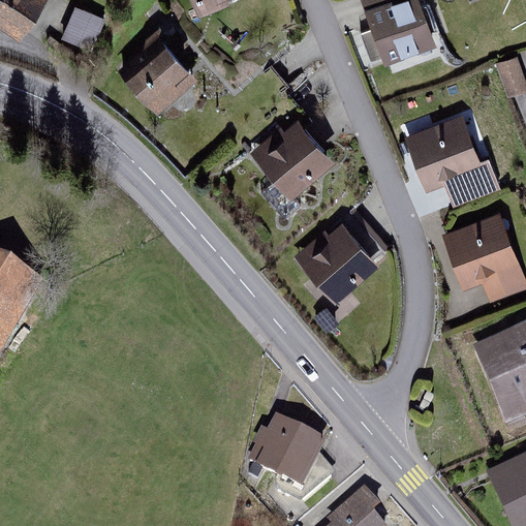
[(0,26),(22,40),(49,0),(0,0),(0,26)]
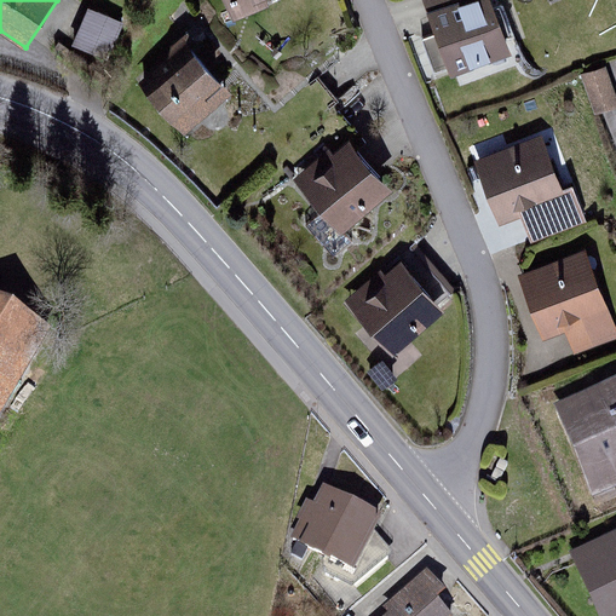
[(223,0),(230,18),(280,0),(223,0)]
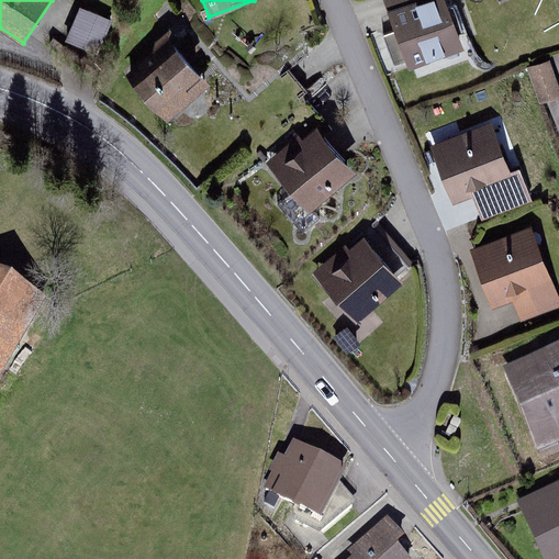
[(384,0),(410,69),(466,49),(448,0),(384,0)]
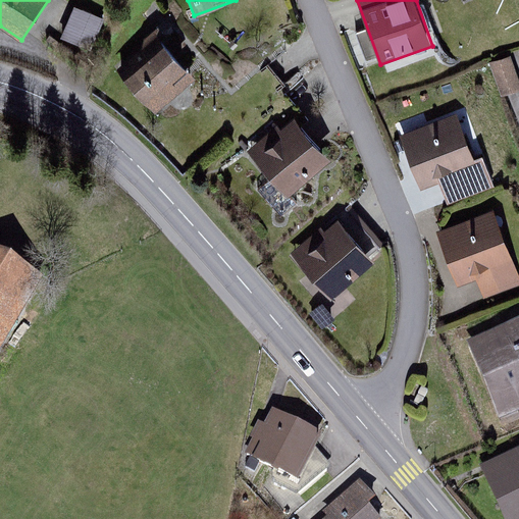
[(104,18),(73,9),(62,43),(93,52),(104,18)]
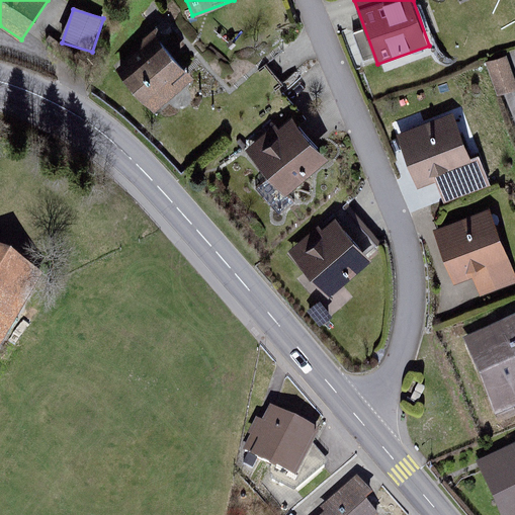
[(152,113),(195,80),(166,41),(122,75),(152,113)]
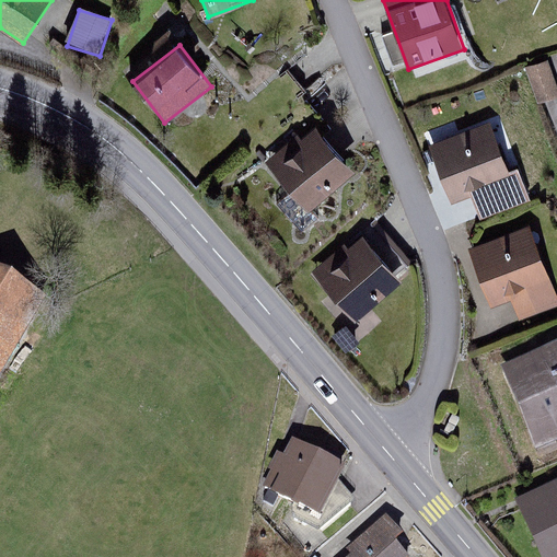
[(556,88),(547,61),(525,69),(538,104),(556,96),(556,88)]
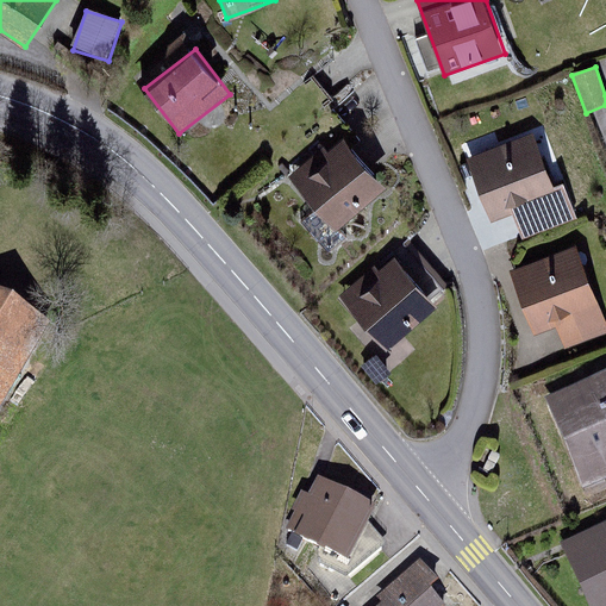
[(564,207),(538,131),(468,156),(491,219),(511,212),(514,224),(564,207)]
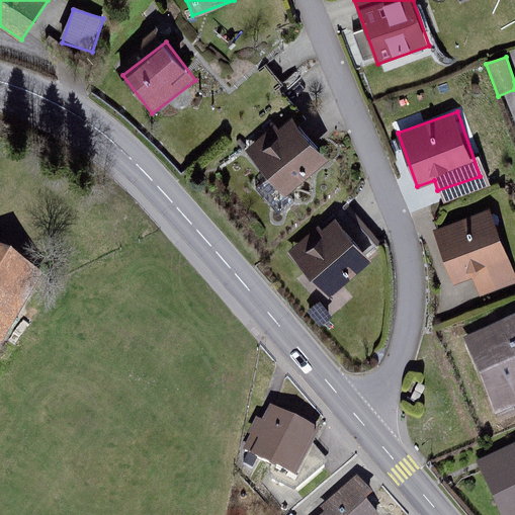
[(284,194),(327,160),(292,117),(250,152),(284,194)]
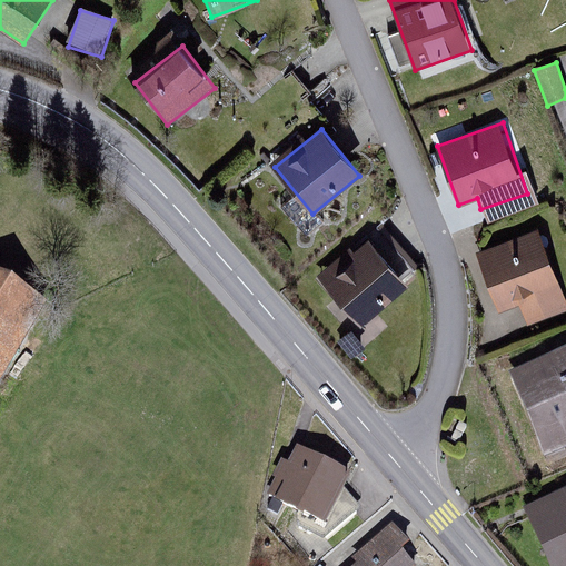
[(565,311),(565,305),(538,230),(476,252),(498,313),(518,305),(526,326),(565,311)]
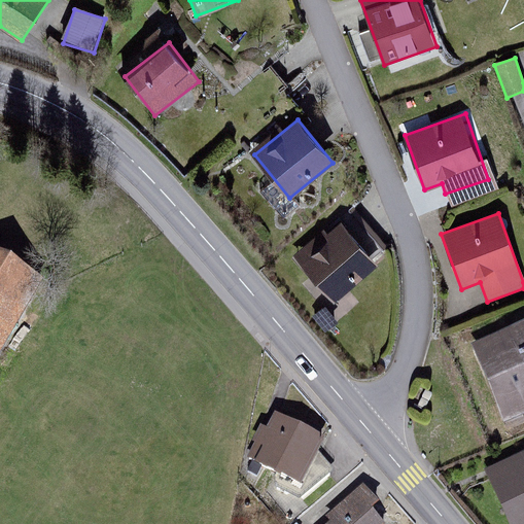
[(332,303),(376,266),(338,220),(293,257),(332,303)]
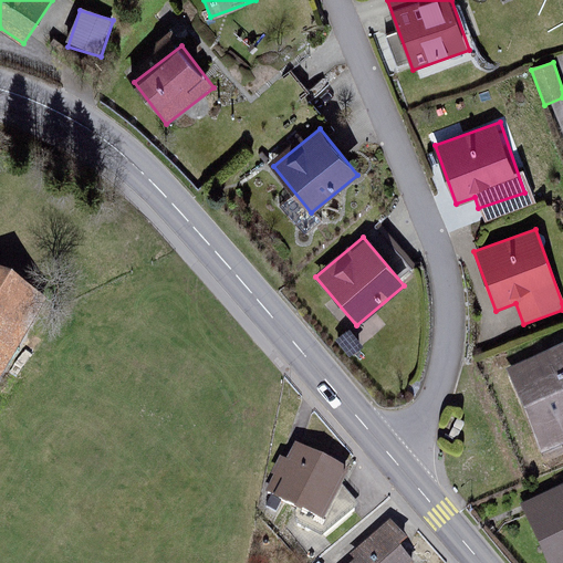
[(0,369),(40,304),(0,280),(0,369)]
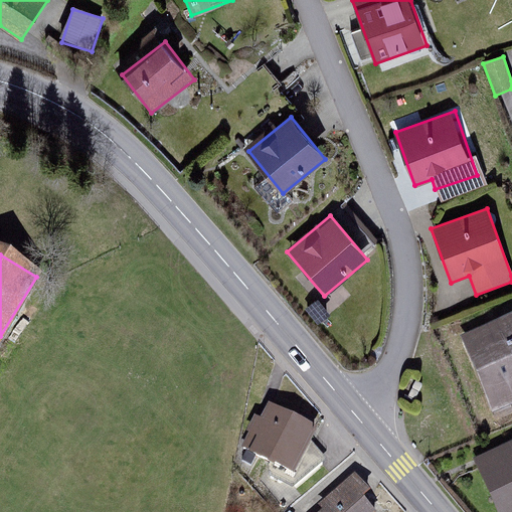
[(490,418),(511,409),(511,318),(458,341),(490,418)]
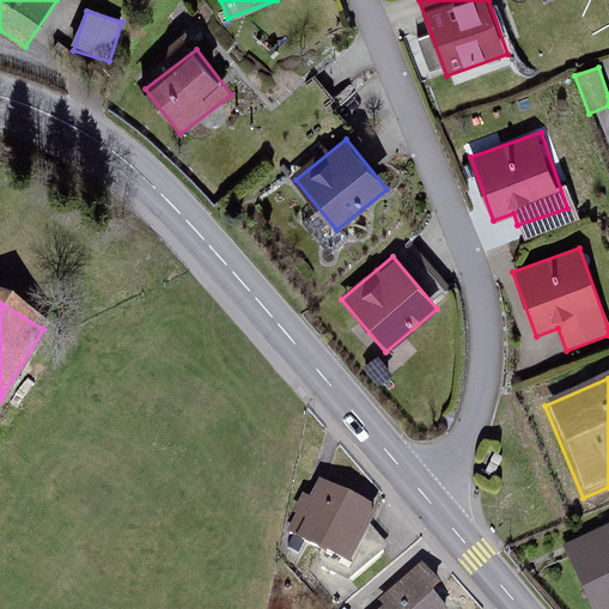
[(377,513),(320,486),(311,504),(300,499),(291,519),(306,527),(298,543),(352,568),(377,513)]
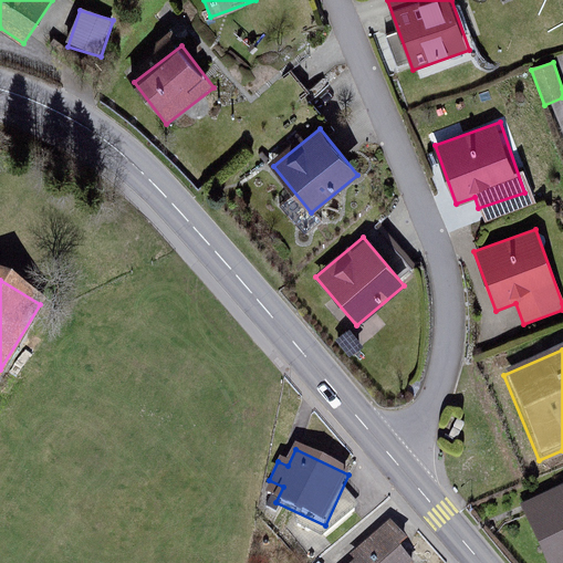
[(562,562),(562,492),(523,510),(545,562),(562,562)]
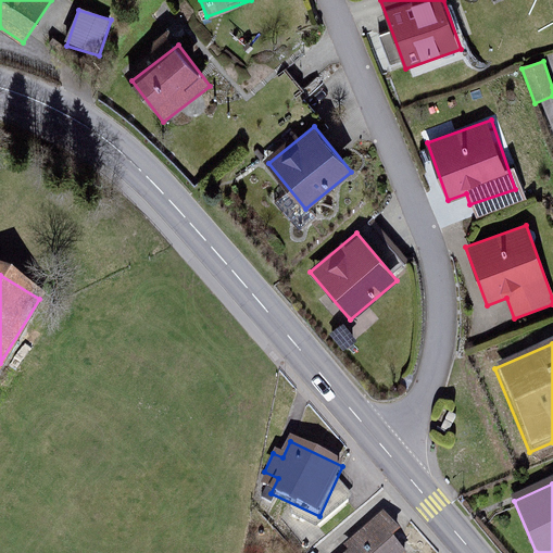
[(409,552),(413,550),(384,514),(341,549),(344,552),(409,552)]
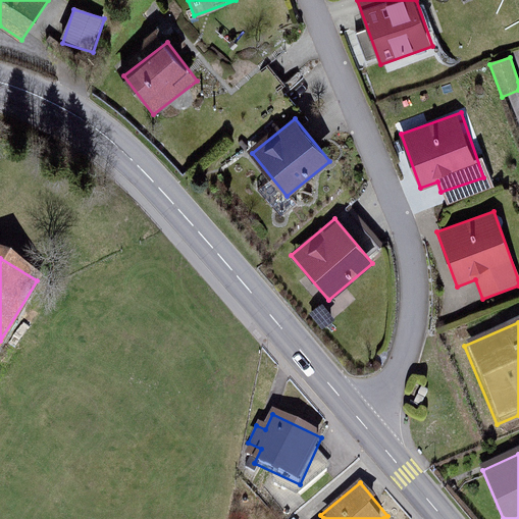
All buildings are outlined.
